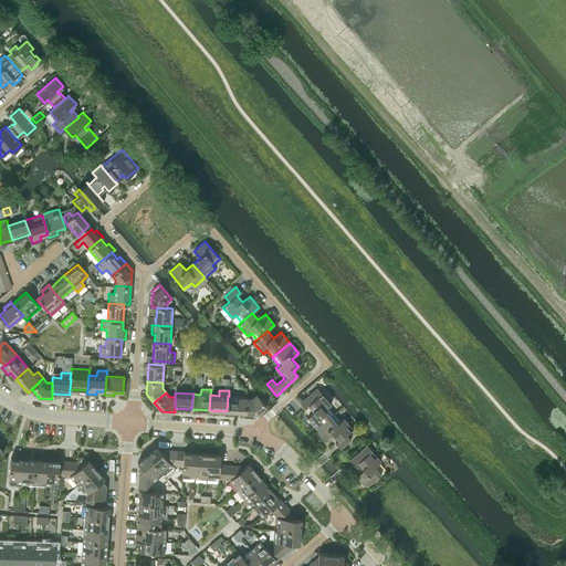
[(327,407),(331,404),(322,392),(315,398),(311,394),(300,402),(305,408),(308,406),(314,412),(307,418),(316,429),(334,413),(327,407)]
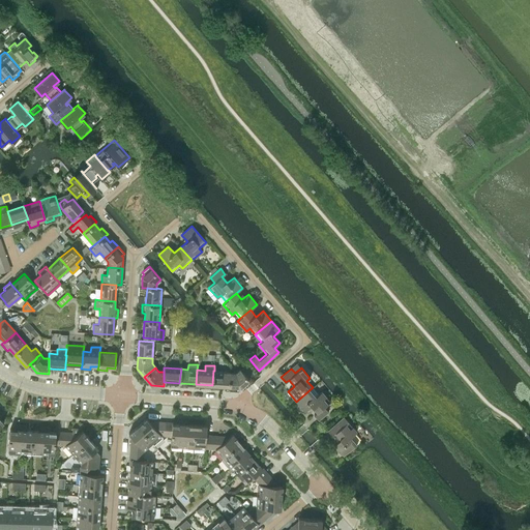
[(240,387),(249,380),(239,369),(235,373),(230,372),(229,387),(229,390),(238,390),(238,387),(240,387)]
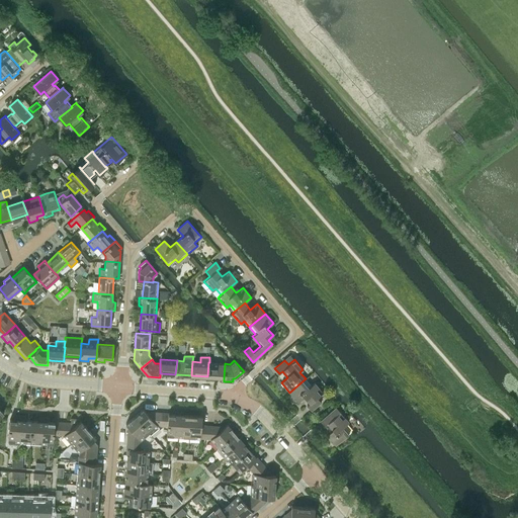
[(225,363),(209,362),(208,362),(207,376),(224,378),(225,363)]
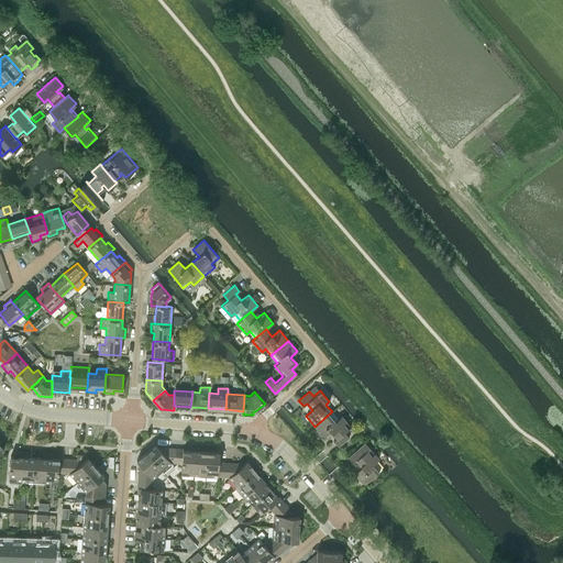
[(341,416),(339,419),(332,411),(315,427),(323,437),(331,431),(337,438),(333,441),(339,446),(349,438),(344,432),(351,427),(341,416)]
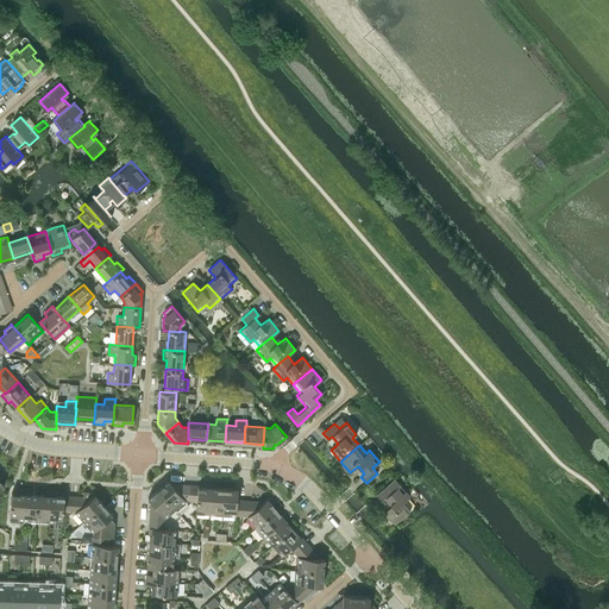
[(406,500),(409,496),(395,478),(376,495),(382,501),(385,498),(391,506),(384,512),(394,523),(413,507),(406,500)]
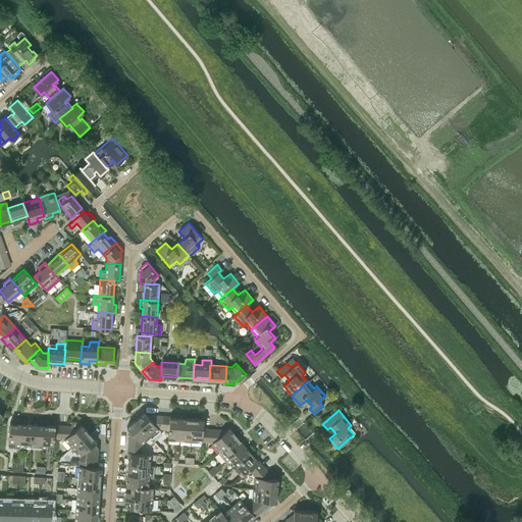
[(151,415),(149,417),(144,412),(136,419),(150,436),(158,428),(162,428),(163,416),(151,415)]
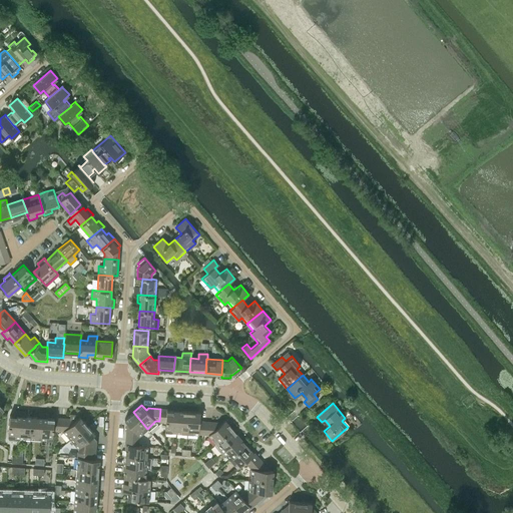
[(167,410),(167,409),(160,409),(159,421),(165,422),(164,432),(176,432),(177,411),(167,410)]
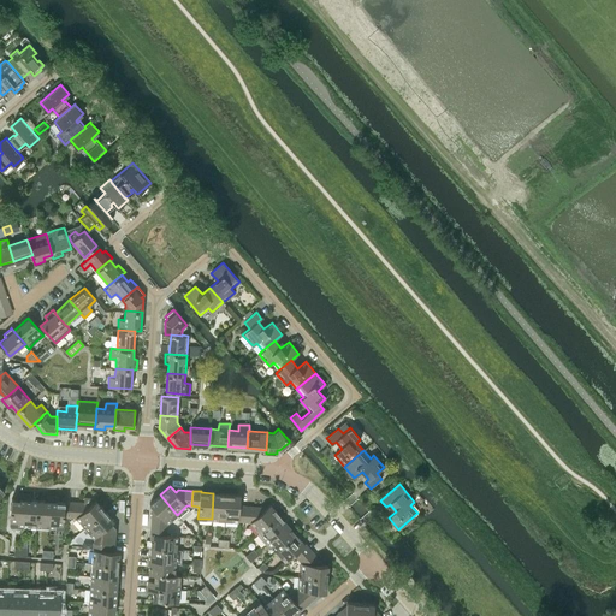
[(23,526),(25,493),(19,493),(19,499),(11,498),(10,525),(23,526)]
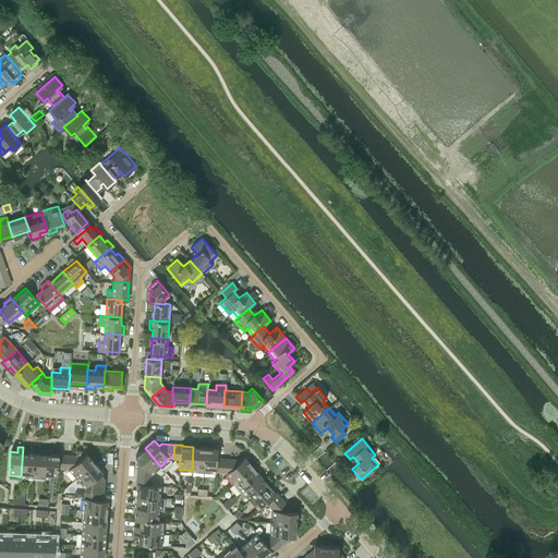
[(27,452),(28,447),(23,447),(21,476),(33,476),(34,453),(27,452)]
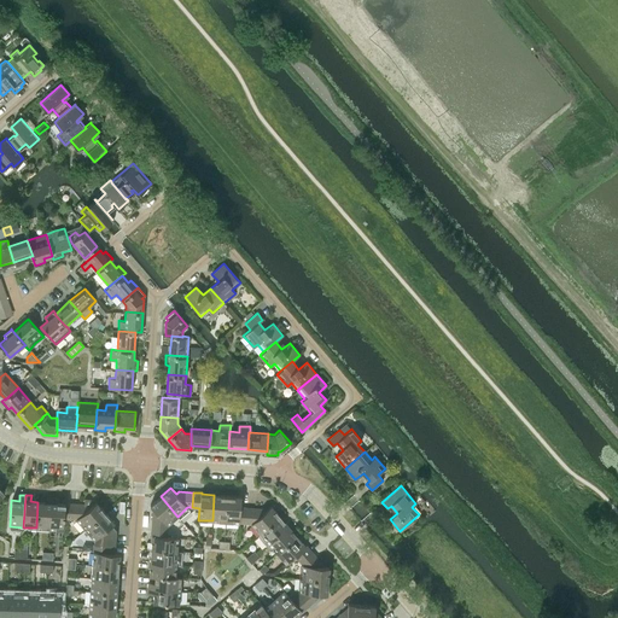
[(226,522),(227,495),(214,495),(213,520),(226,522)]
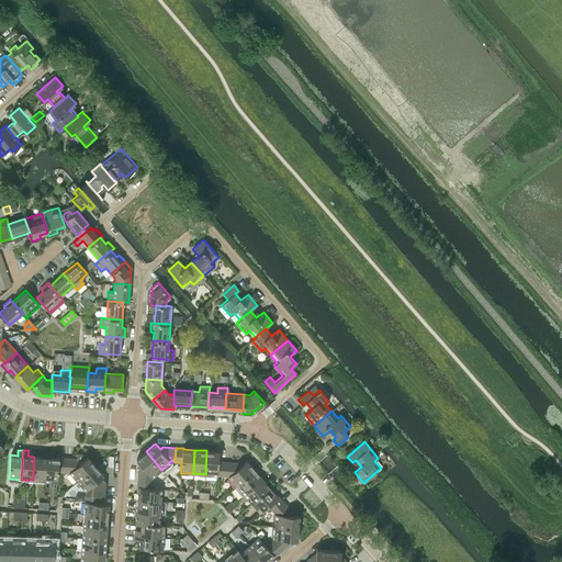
[(218,461),(220,451),(206,450),(205,474),(224,475),(225,461),(218,461)]
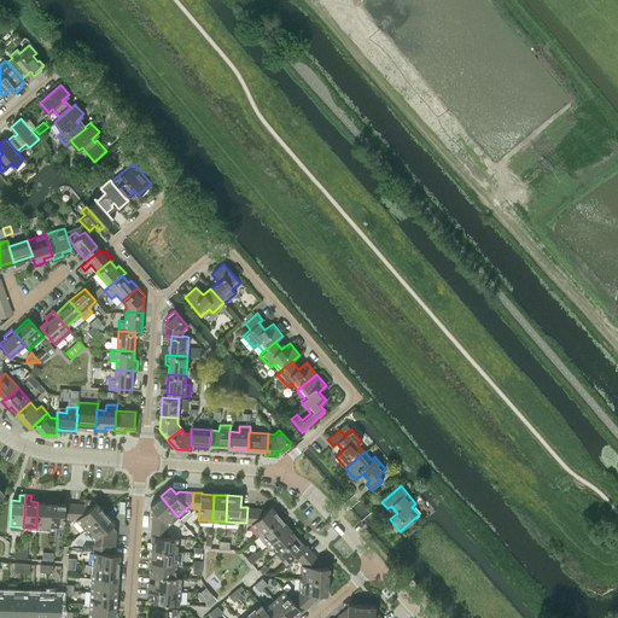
[(50,529),(52,497),(46,496),(45,502),(38,502),(36,528),(50,529)]
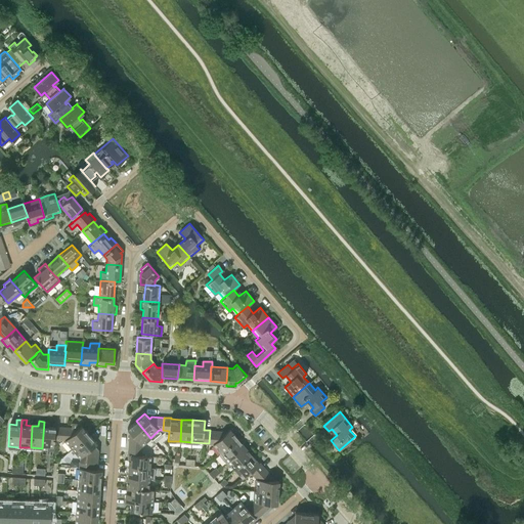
[(141,445),(150,438),(136,421),(127,428),(131,434),(129,436),(128,448),(141,449),(141,445)]
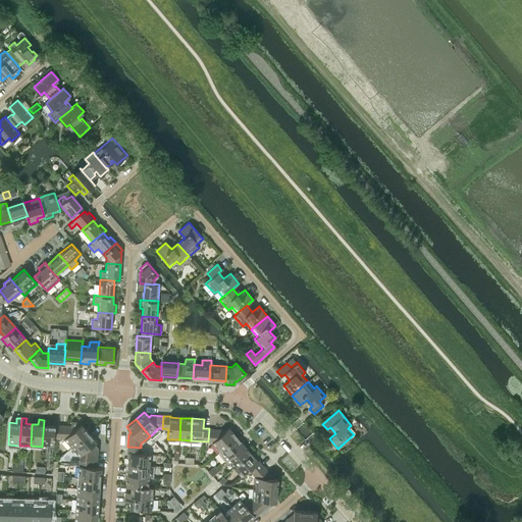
[(48,425),(48,420),(44,420),(42,447),(53,448),(54,437),(60,438),(61,425),(54,424),(54,425),(48,425)]
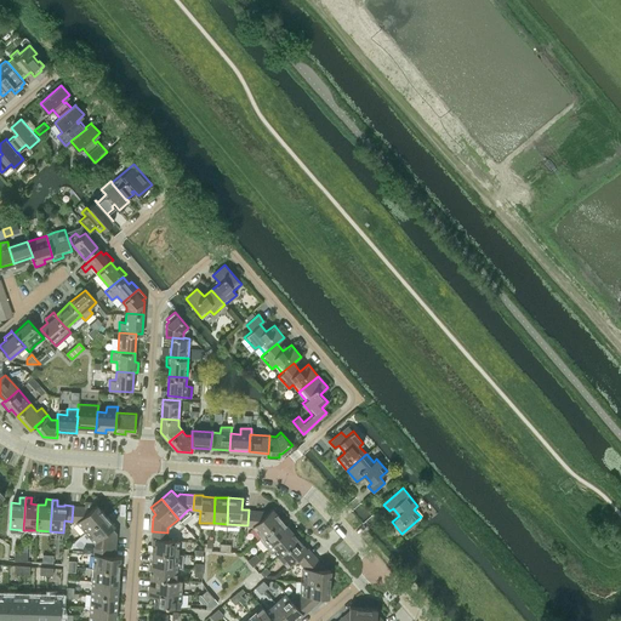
[(106,514),(95,502),(85,501),(84,507),(73,506),(72,522),(77,522),(85,531),(106,514)]
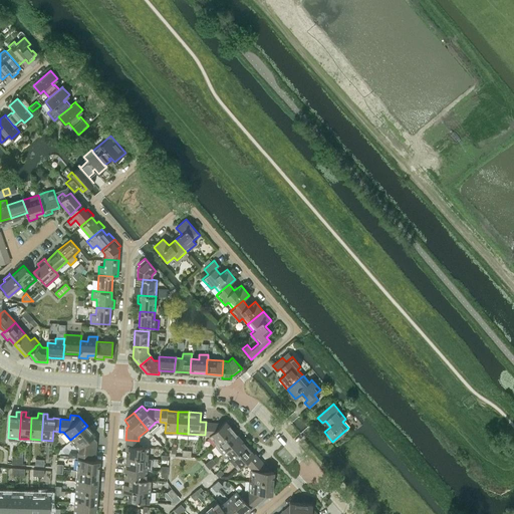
[(216,444),(233,430),(225,421),(220,426),(218,423),(206,422),(205,435),(209,436),(216,444)]
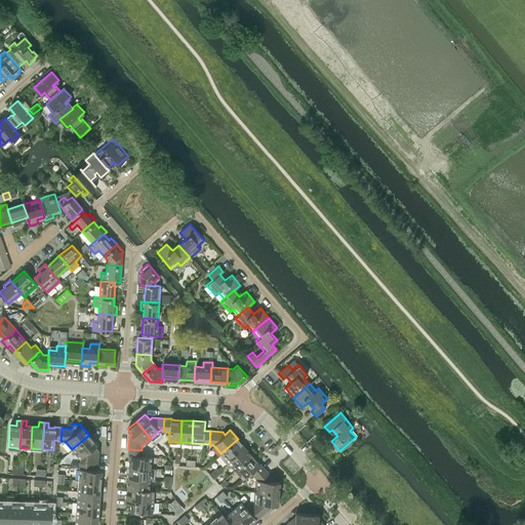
[(89,435),(72,449),(80,458),(79,462),(92,463),(97,463),(98,450),(94,445),(96,444),(89,435)]
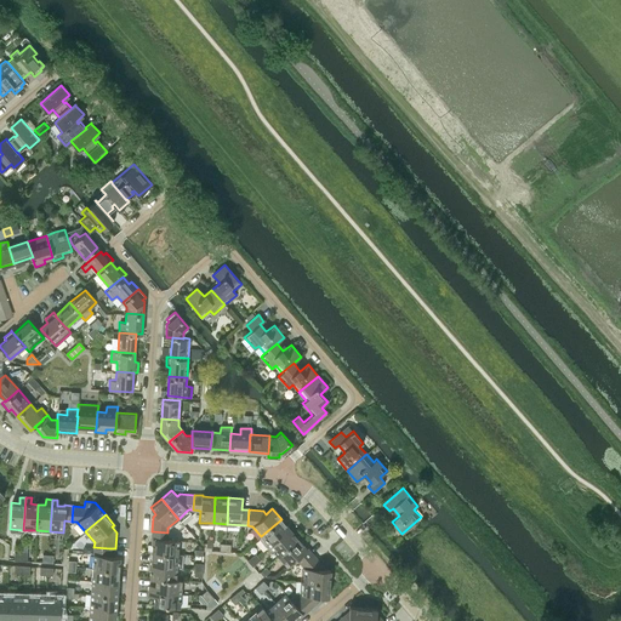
[(269,546),(290,529),(281,519),(261,536),(258,539),(267,548),(269,546)]
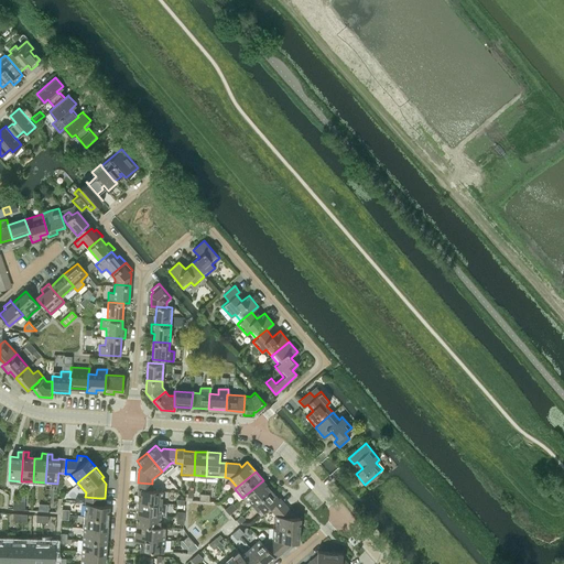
[(252,505),(271,489),(263,480),(245,496),(252,505)]
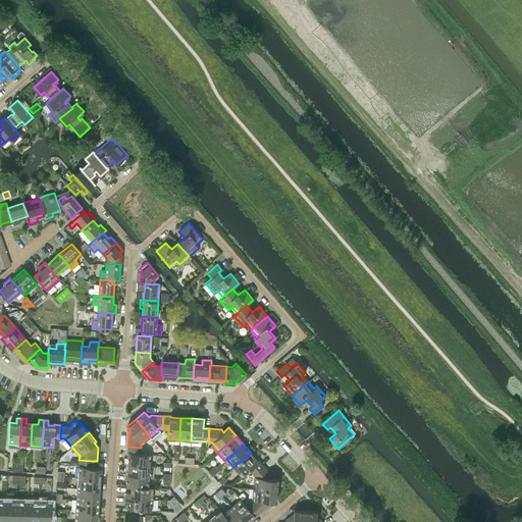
[(141,454),(141,448),(127,447),(127,453),(127,464),(149,466),(150,454),(141,454)]
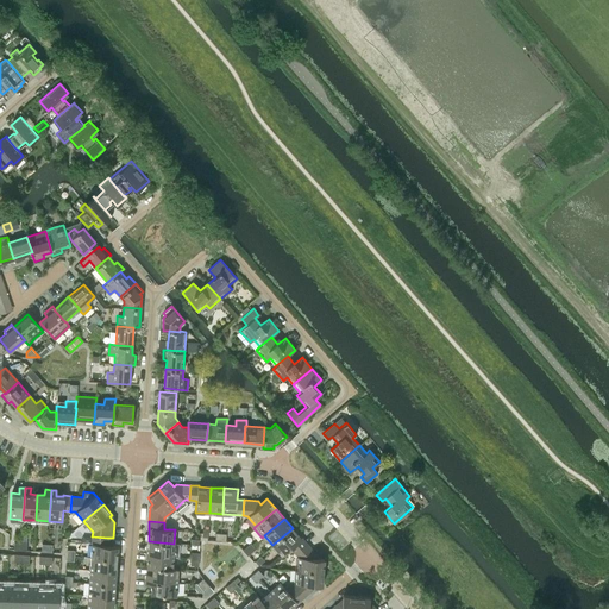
[(302,538),(301,538),(293,528),(272,545),(282,556),(290,548),(295,553),(307,544),(302,538)]
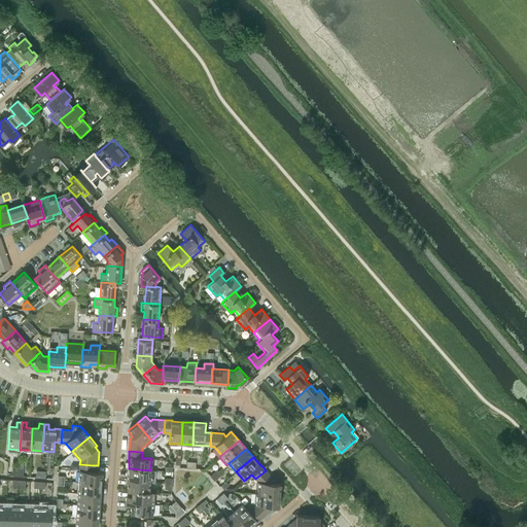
[(93,471),(93,465),(79,464),(78,482),(101,484),(102,471),(93,471)]
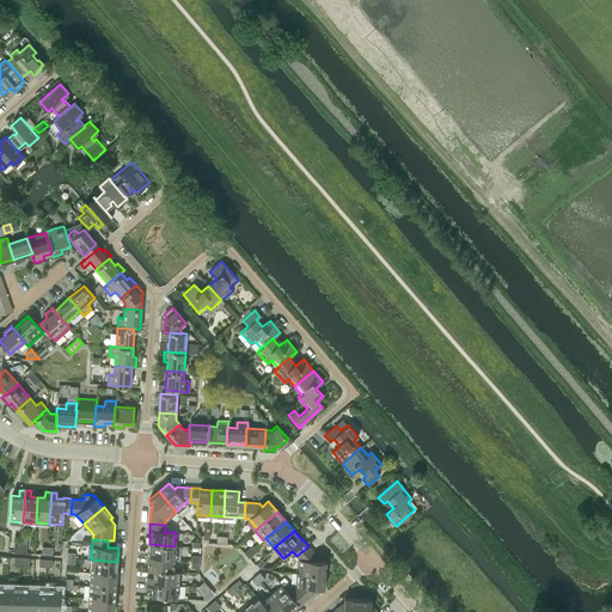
[(175,558),(175,546),(150,544),(148,557),(175,558)]
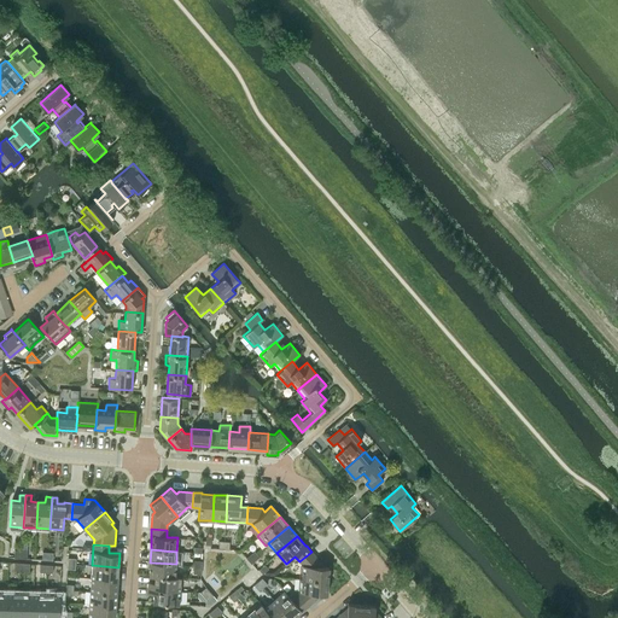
[(321,566),(321,563),(312,552),(299,561),(303,565),(302,578),(328,581),(328,566),(321,566)]
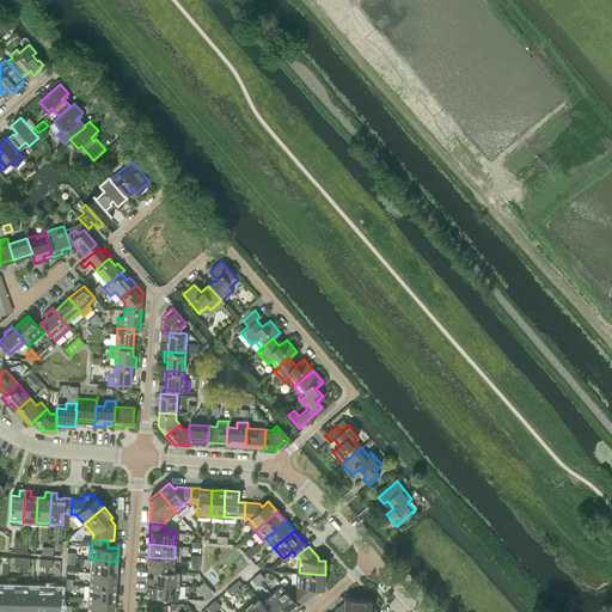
[(173,571),(175,558),(148,557),(147,570),(153,571),(153,570),(173,571)]
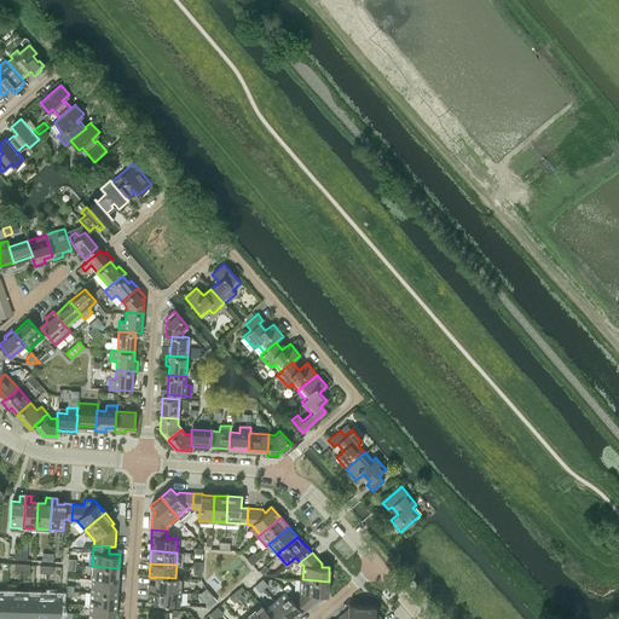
[(117,580),(119,568),(92,566),(91,579),(117,580)]
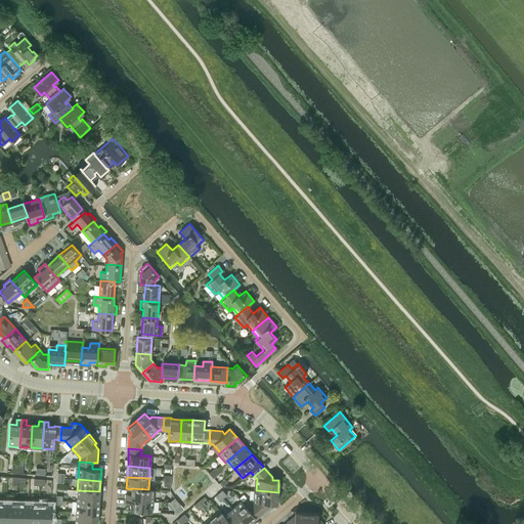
[(148,489),(131,488),(131,489),(130,494),(126,494),(125,498),(153,500),(154,489),(148,489)]
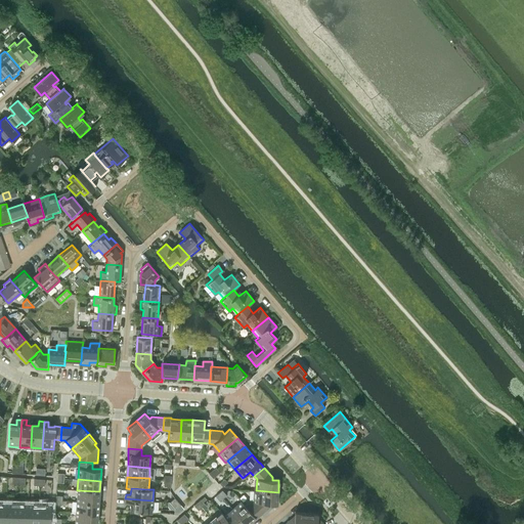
[(98,503),(99,491),(77,490),(77,501),(98,503)]
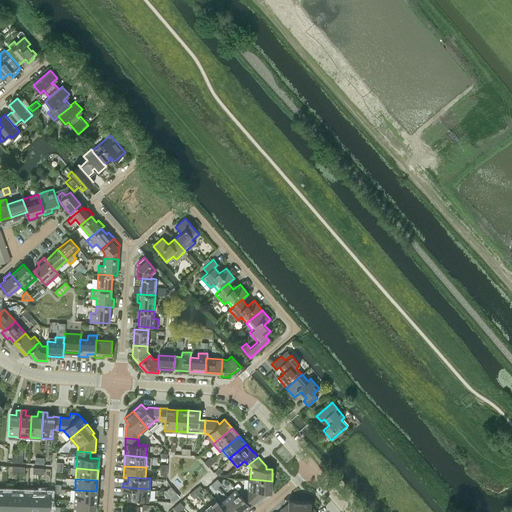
[(271,492),(272,481),(250,479),(249,491),(246,493),(255,503),(264,495),(264,491),(271,492)]
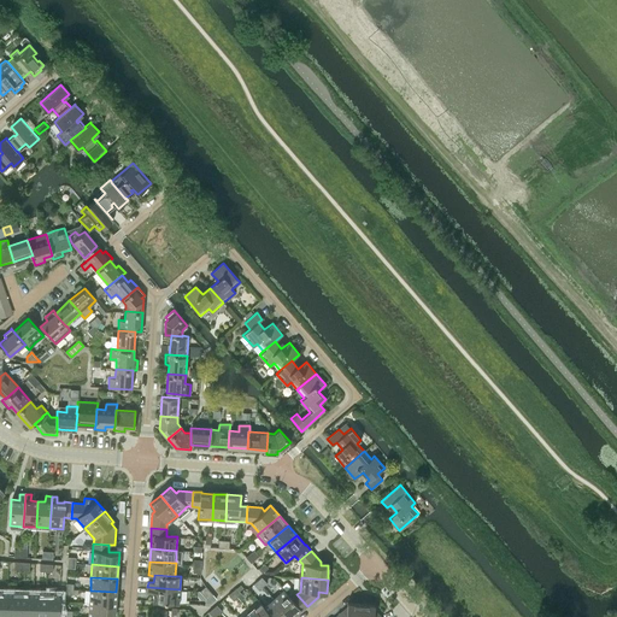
[(152,601),(178,604),(180,589),(147,587),(147,593),(153,594),(152,601)]
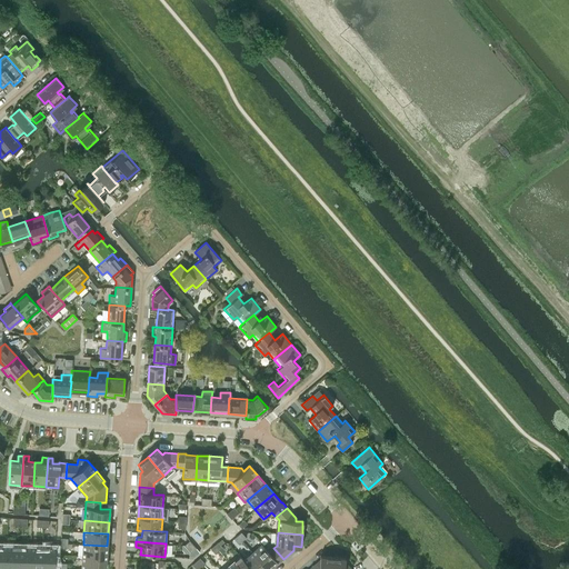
[(107,558),(107,546),(83,545),(82,556),(107,558)]
